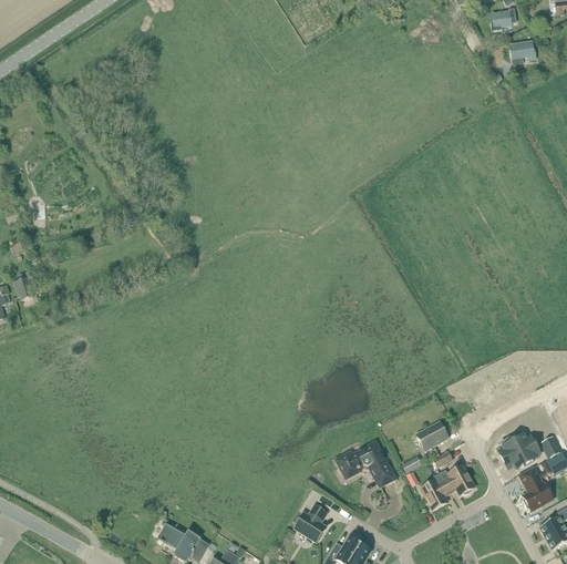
[(554,0),(555,9),(556,14),(564,13),(564,8),(566,7),(566,0),(554,0)]
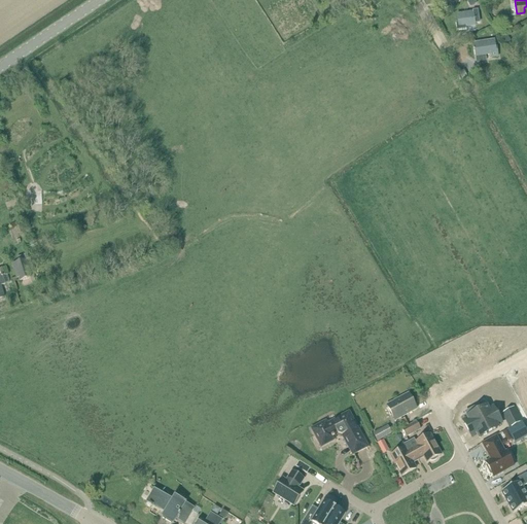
[(473,10),(458,12),(459,20),(456,21),(457,29),(467,27),(466,25),(476,24),(476,21),(481,20),(479,8),(473,8),(473,10)]
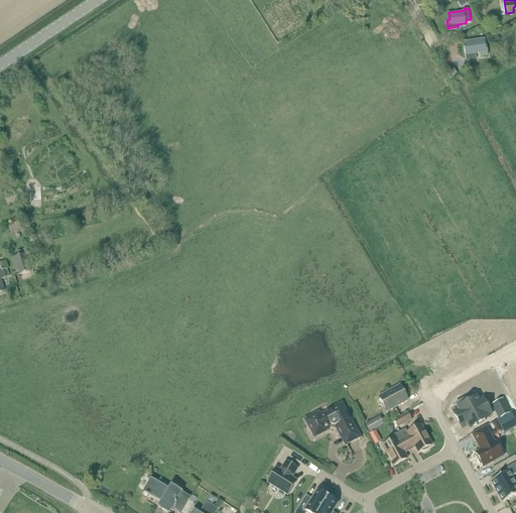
[(485,38),(464,40),(466,53),(476,52),(481,51),(482,54),(488,53),(487,43),(486,43),(485,38)]
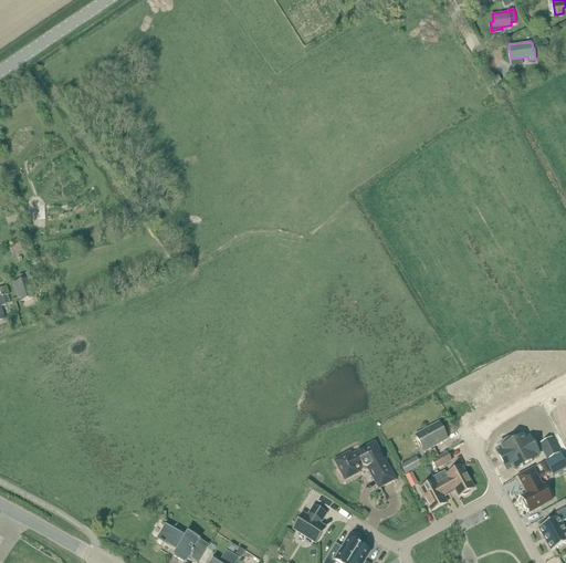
[(20,280),(14,281),(19,296),(21,295),(22,299),(34,295),(28,277),(20,280)]
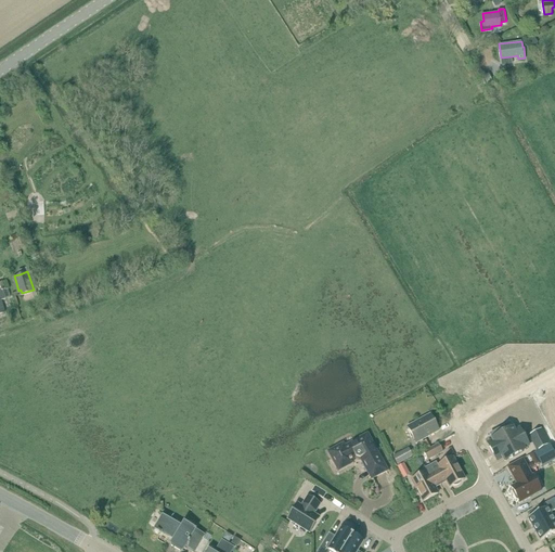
[(430,412),(408,424),(416,440),(438,427),(430,412)]
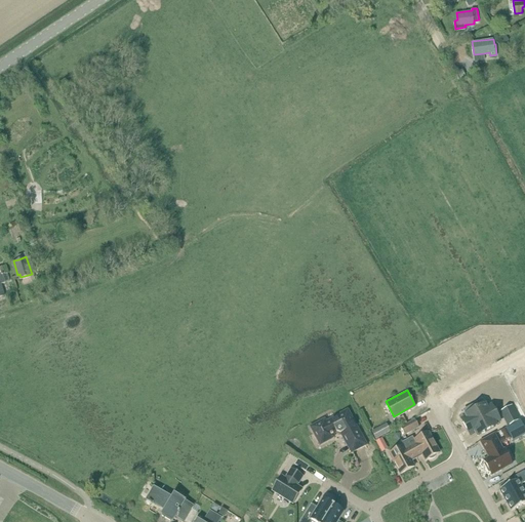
[(461,417),(470,433),(480,428),(482,432),(496,424),(495,422),(499,418),(491,403),(486,406),(482,398),(468,406),(472,412),(461,417)]
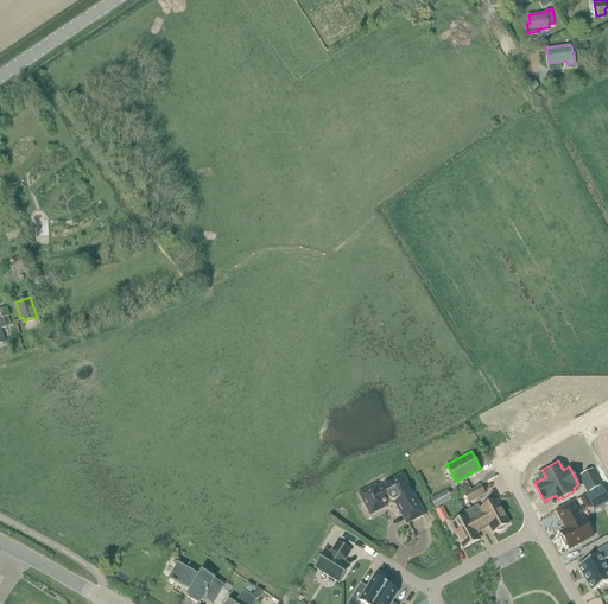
[(580,475),(588,490),(601,483),(593,468),(580,475)]
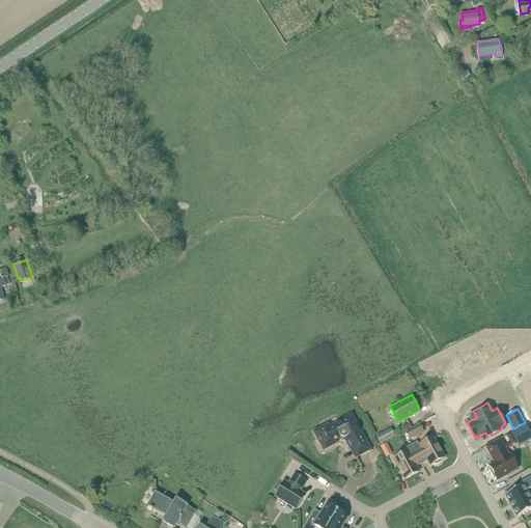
[(328,423),(315,429),(325,446),(337,440),(336,438),(337,437),(336,436),(340,434),(341,436),(344,437),(345,436),(356,455),(369,447),(365,439),(363,440),(356,426),(358,425),(352,414),(330,425),(328,423)]
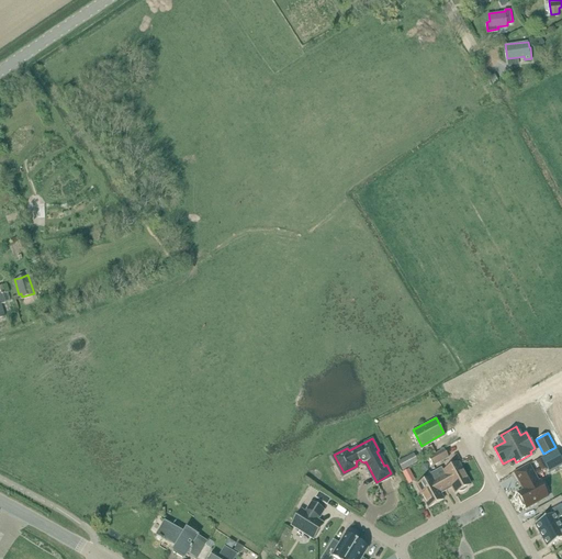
[(434,464),(449,455),(445,447),(429,456),(434,464)]
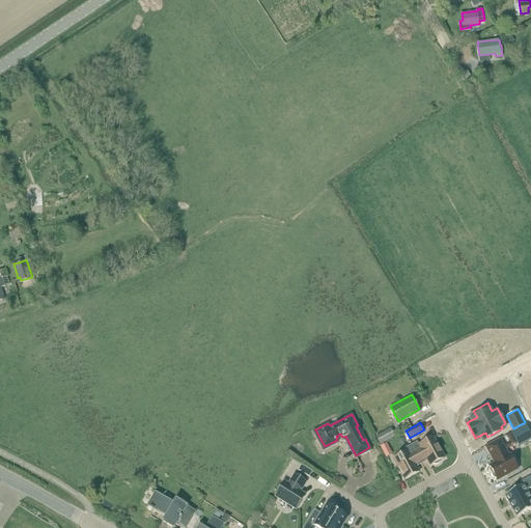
[(519,444),(530,437),(530,434),(526,425),(512,433),(519,444)]
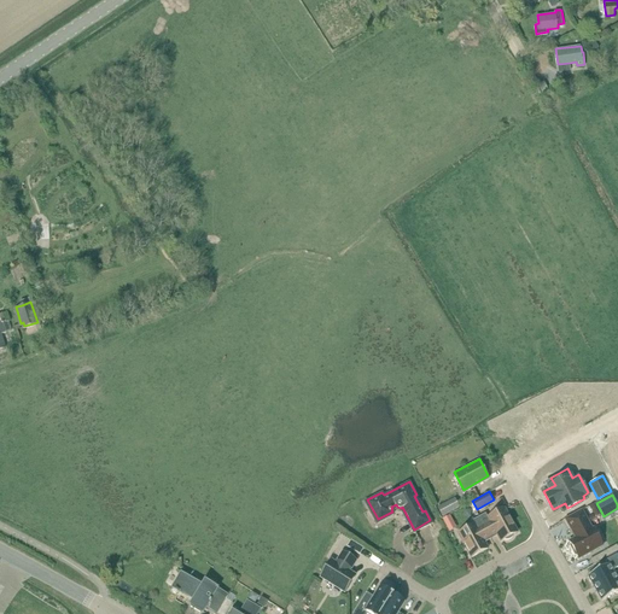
[(455,496),(438,506),(443,514),(459,504),(455,496)]
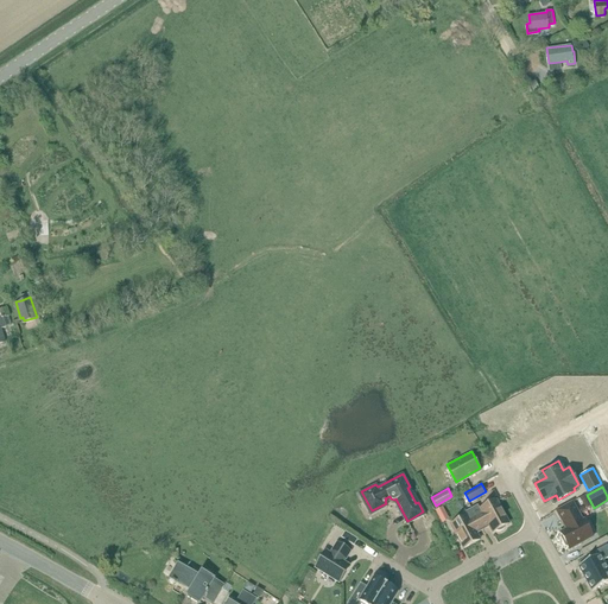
[(477,503),(472,506),(482,526),(488,522),(492,531),(495,528),(498,529),(500,528),(502,527),(504,526),(505,523),(508,521),(496,498),(480,507),(477,503)]
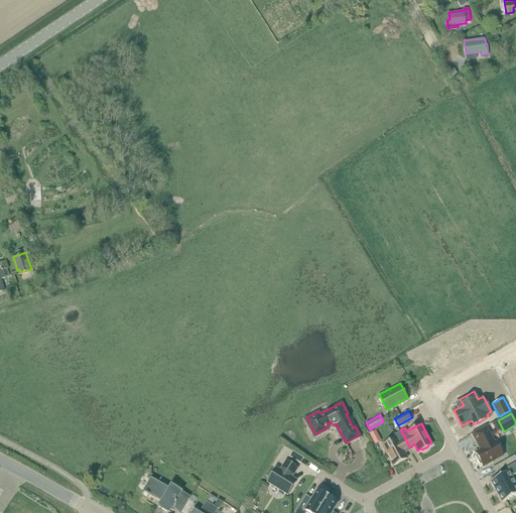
[(481,447),(475,451),(483,465),(503,455),(495,440),(494,440),(486,425),(472,432),(481,447)]
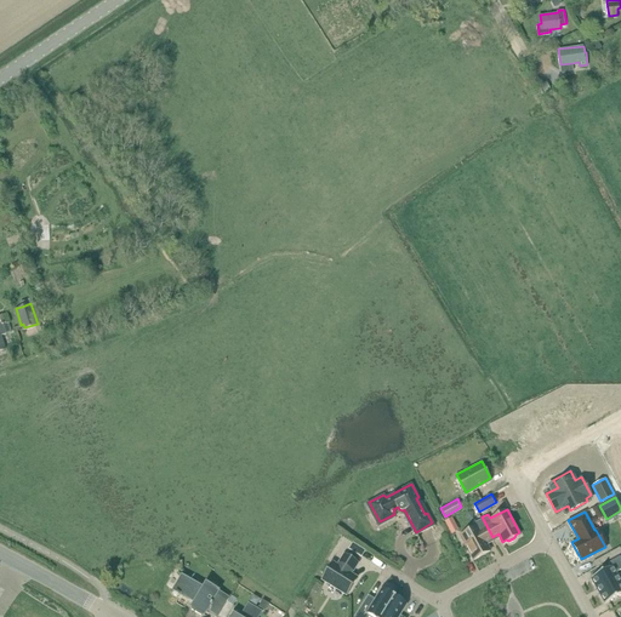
[(455,523),(451,515),(445,519),(449,526),(455,523)]
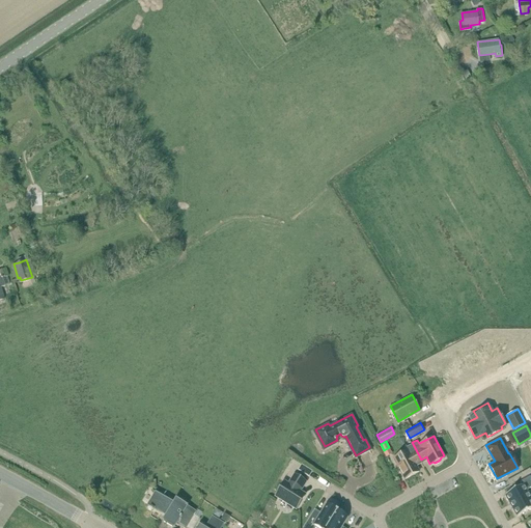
[(421,460),(412,442),(406,445),(408,449),(393,457),(404,477),(419,469),(415,463),(421,460)]
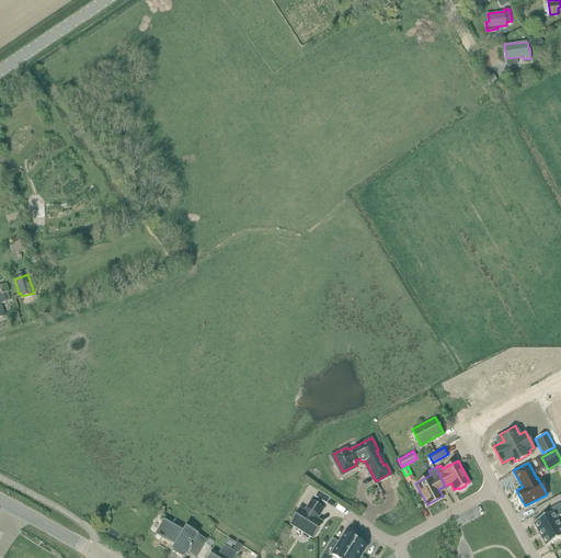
[(319,489),(315,494),(327,501),(330,496),(319,489)]
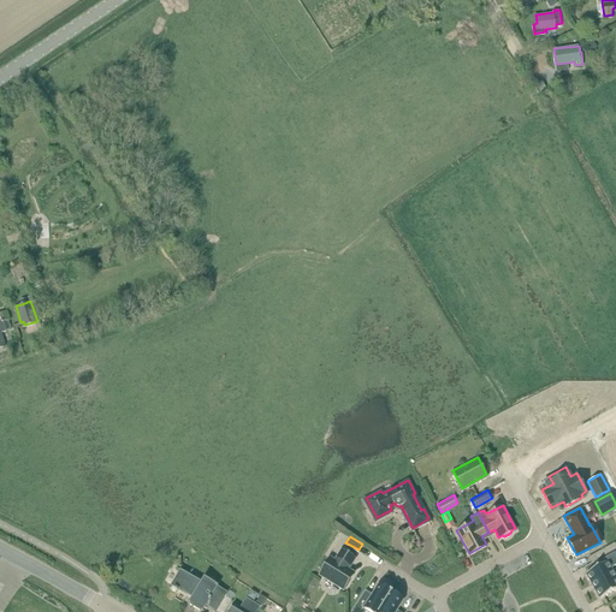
[(330,556),(320,572),(344,588),(354,571),(348,568),(355,556),(342,548),(335,559),(330,556)]
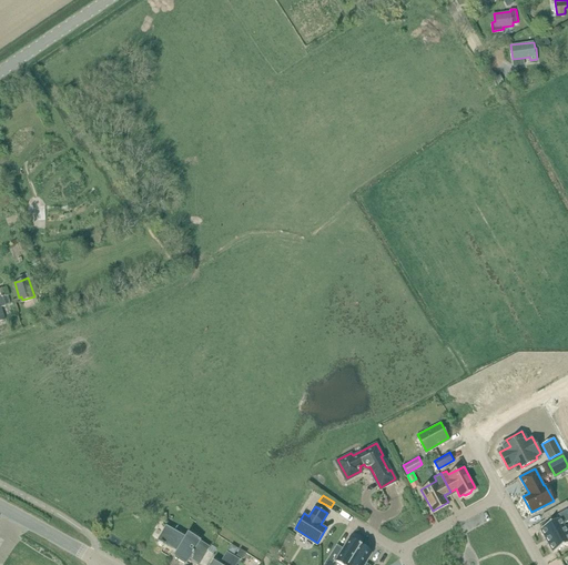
[(554,551),(567,542),(567,531),(564,522),(567,518),(567,506),(556,514),(558,517),(540,527),(554,551)]
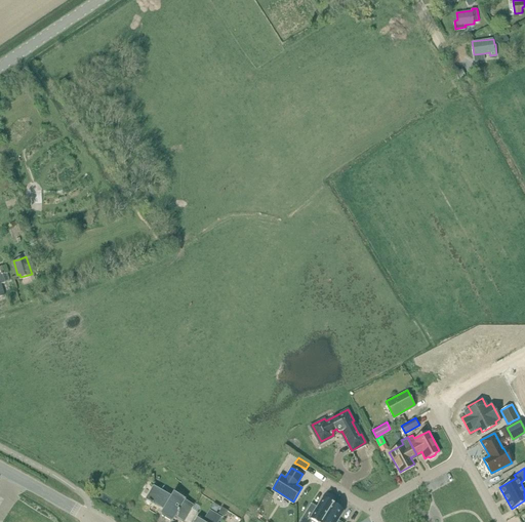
[(184,520),(191,508),(194,504),(174,491),(172,495),(154,484),(147,496),(164,508),(161,513),(172,519),(175,514),(184,520)]
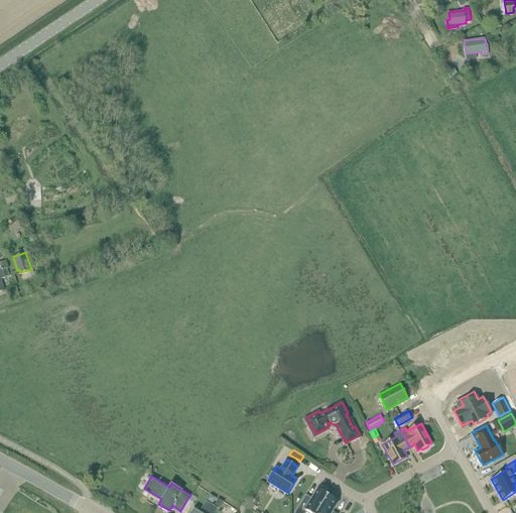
[(310,512),(315,512),(329,493),(320,488),(319,490),(317,488),(310,499),(305,495),(294,512),(303,512),(306,510),(310,512)]
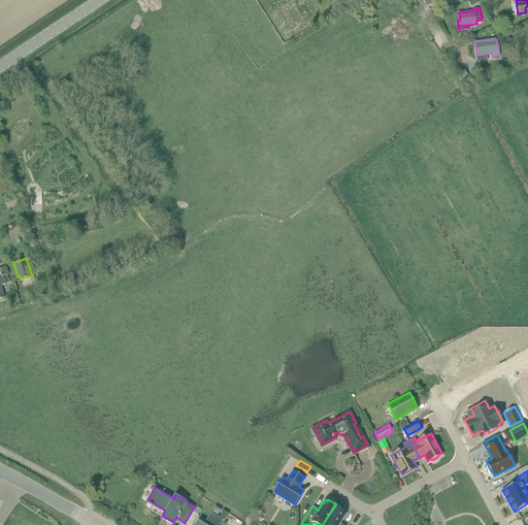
[(221,507),(216,504),(212,510),(218,513),(221,507)]
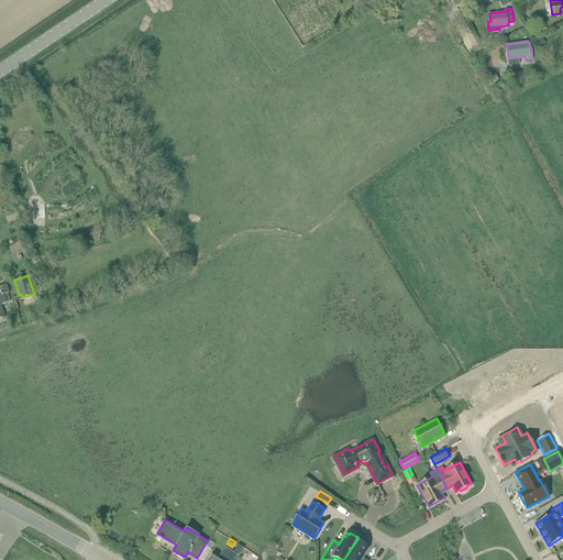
[(367,544),(359,538),(344,559),(364,559),(362,558),(368,547),(365,545),(367,544)]
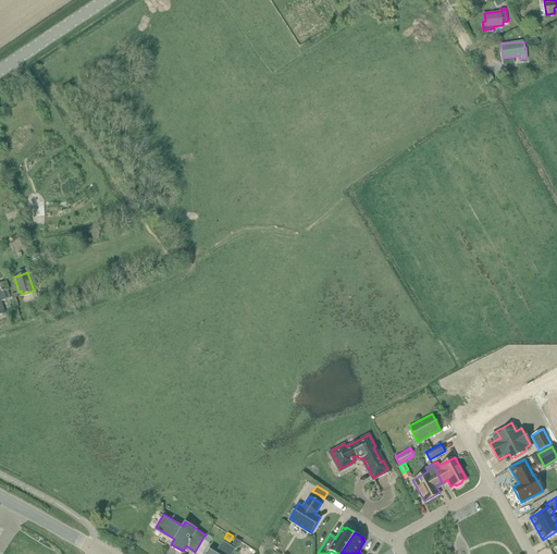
[(238,545),(240,543),(242,540),(236,537),(232,542),(238,545)]
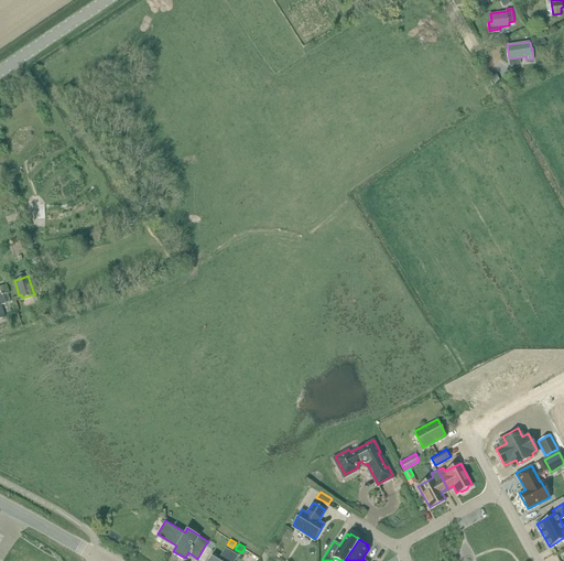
[(204,560),(213,549),(205,546),(197,559),(202,560),(204,560)]
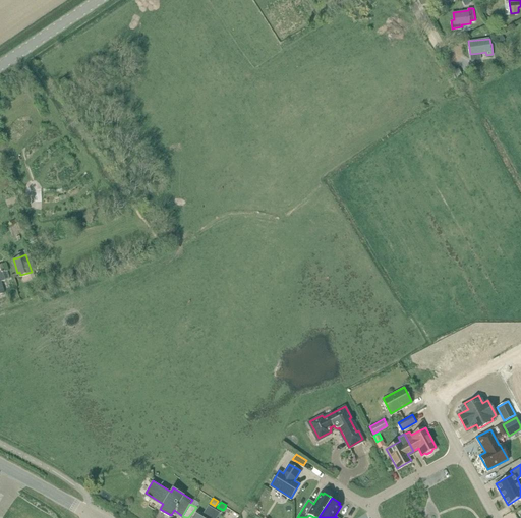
[(192,517),(208,517),(214,508),(209,504),(200,517),(195,514),(192,517)]
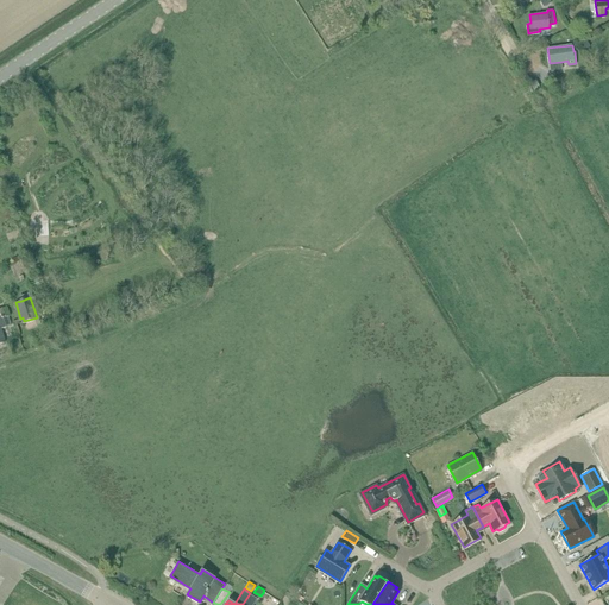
[(252,604),(257,597),(250,593),(243,604),(252,604)]
